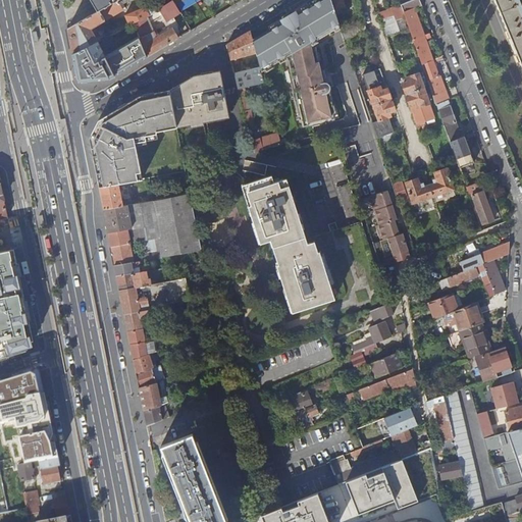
[(114,0),(97,10),(67,28),(70,44),(72,53),(97,41),(90,27),(94,24),(95,25),(124,7),(122,3),(127,0),(114,0)]
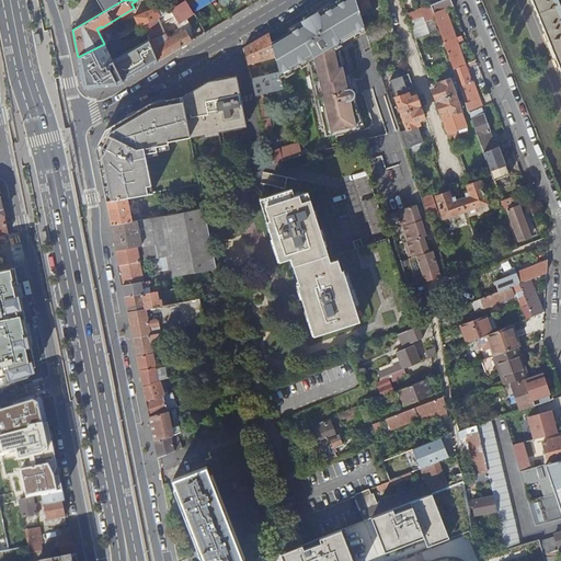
[(98,0),(104,11),(123,0),(98,0)]
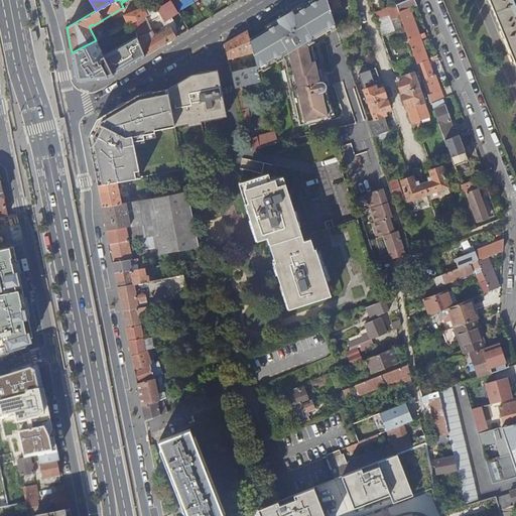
[(279,19),(277,20),(306,123),(330,118),(328,112),(331,111),(327,85),(325,84),(324,81),(320,81),(318,77),(323,76),(320,71),(317,72),(311,48),(309,49),(307,42),(336,26),(332,14),(327,0),(316,0),(305,6),(305,5),(297,10),(297,8),(291,12),(292,14),(280,21),(279,19)]
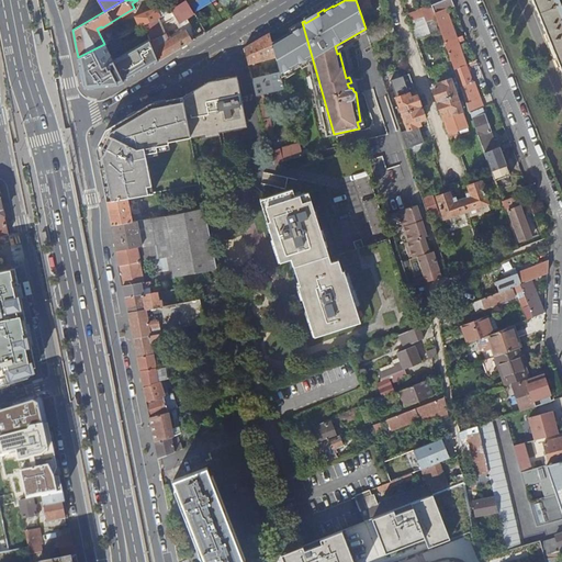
[(356,0),(361,15),(372,11),(370,4),(373,3),(372,0),(356,0)]
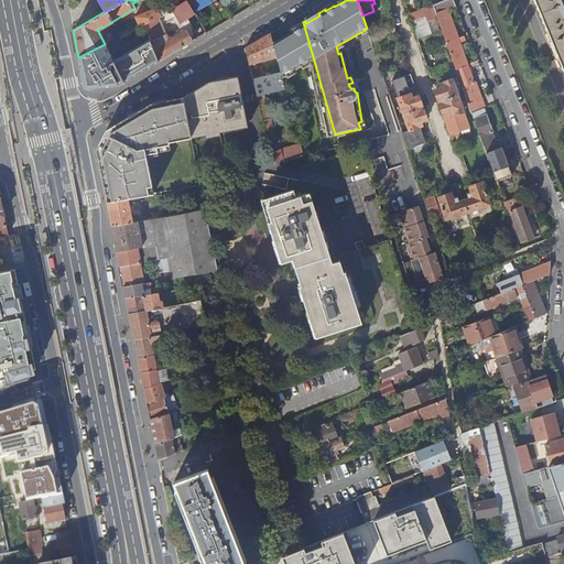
[(446,9),(454,6),(452,0),(444,0),(433,4),(435,13),(437,19),(441,28),(452,24),(446,9)]
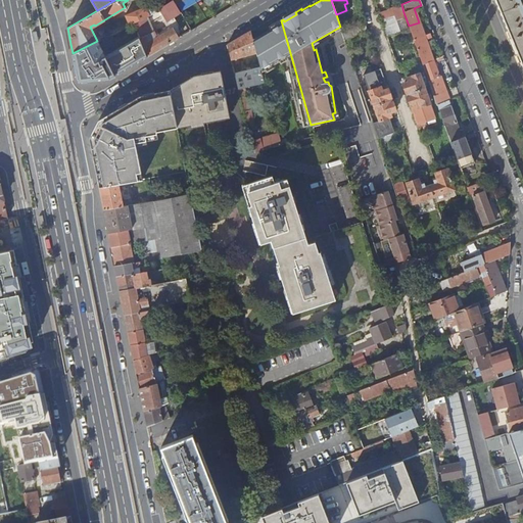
[(522,0),(494,0),(522,68),(522,0)]
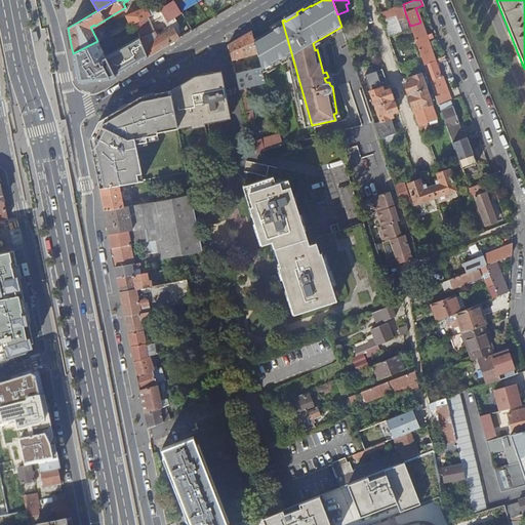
[(167,16),(178,9),(176,5),(175,3),(172,5),(169,2),(161,7),(167,16)]
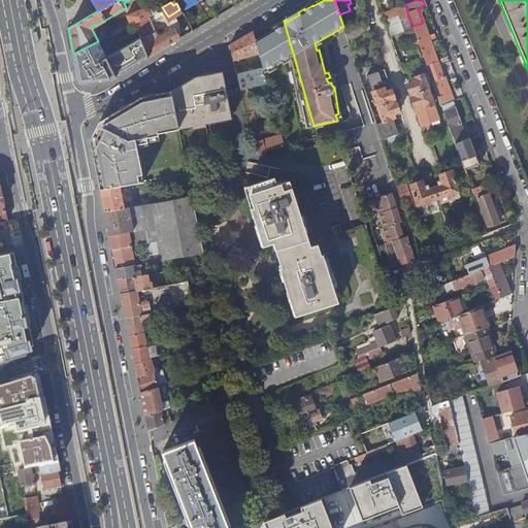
[(130,26),(135,24),(146,18),(158,12),(155,6),(147,10),(145,7),(126,17),(130,26)]
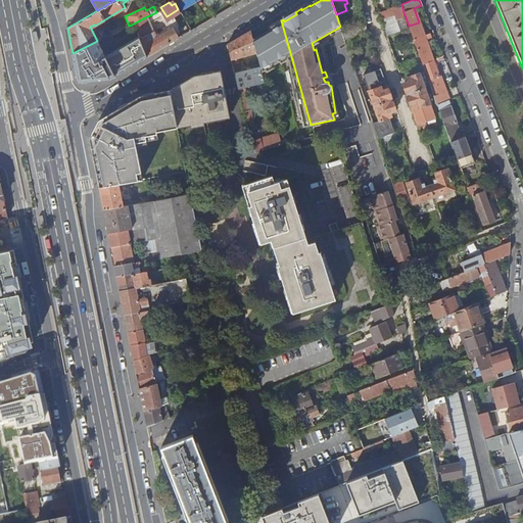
[(381,20),(390,17),(388,10),(379,14),(381,20)]
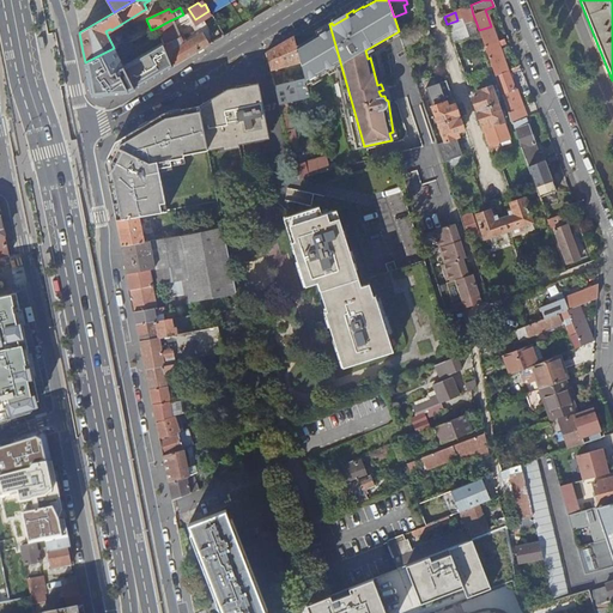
[(346,14),(332,23),(333,25),(347,17),(346,14)]
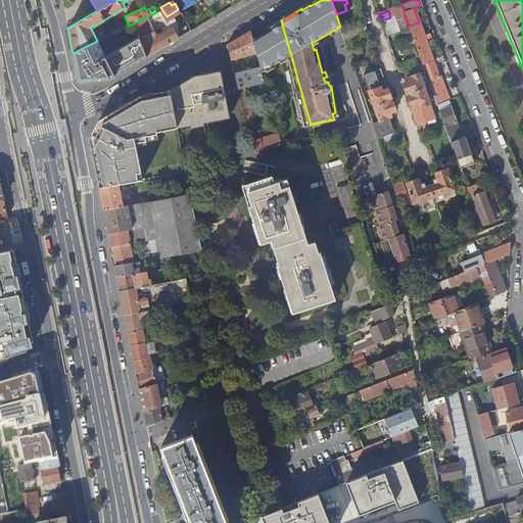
[(396,21),(406,17),(403,12),(390,17),(381,20),(384,29),(397,24),(396,21)]
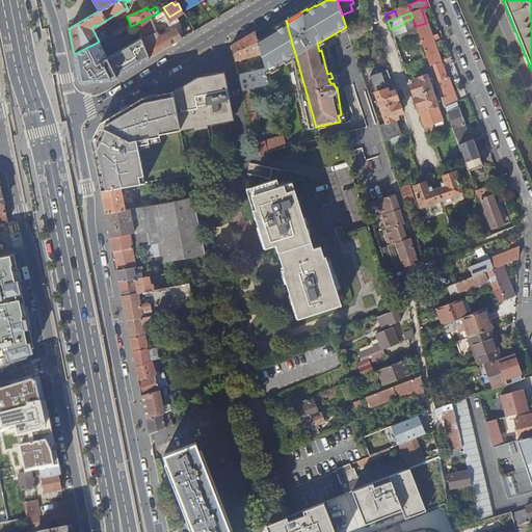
[(141,36),(150,57),(181,38),(176,28),(157,38),(154,32),(157,30),(154,23),(151,24),(148,18),(136,24),(141,36)]
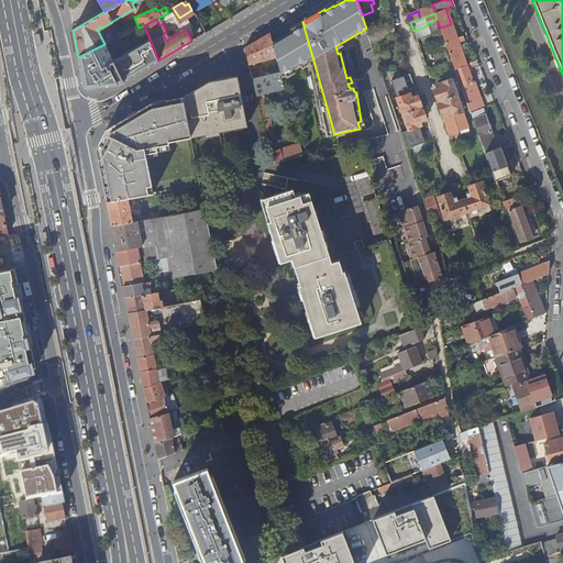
[(334,134),(302,22),(298,24),(299,25),(290,31),(290,32),(289,33),(297,68),(308,62),(310,66),(311,74),(310,75),(322,130),(324,130),(326,136),(334,134)]
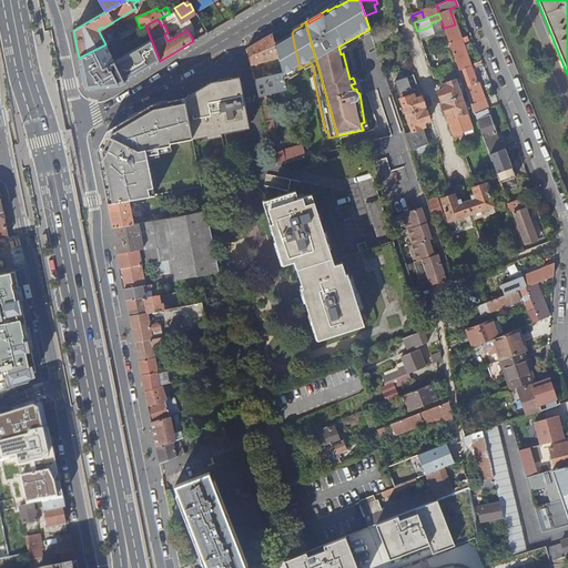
[(398,33),(395,24),(382,29),(383,30),(372,34),(374,42),(398,33)]
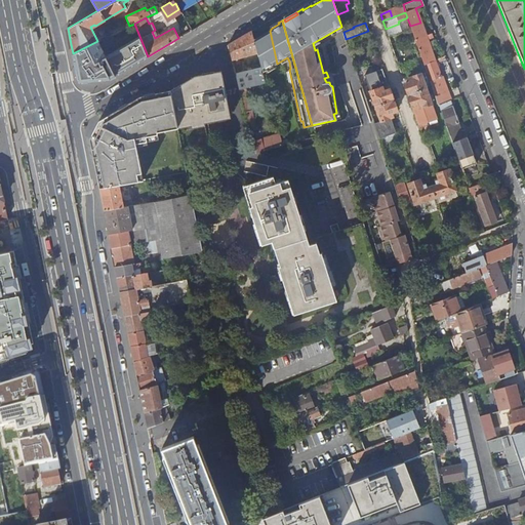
[(426,37),(420,23),(410,26),(415,40),(426,37)]
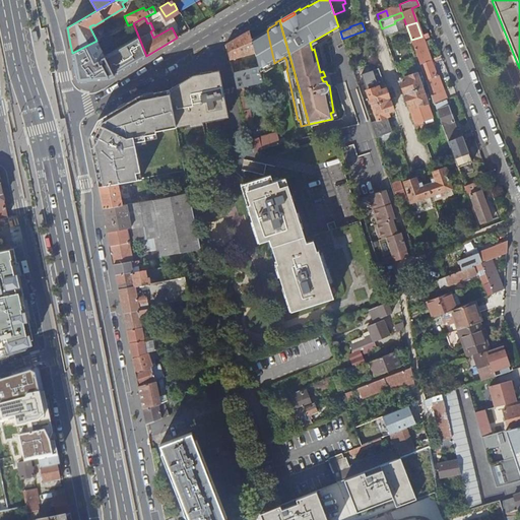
[(397,31),(395,23),(382,28),(384,36),(397,31)]
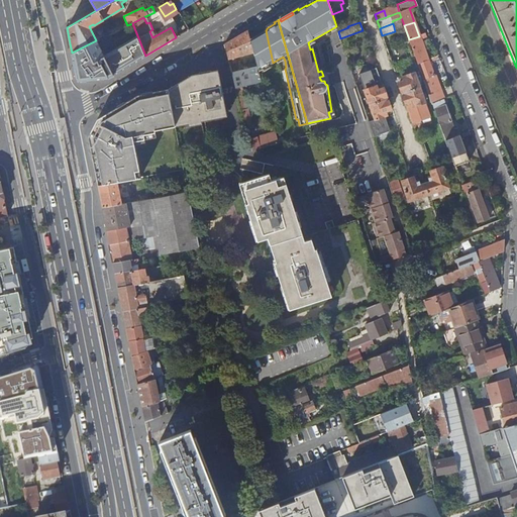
[(250,39),(247,30),(224,44),(228,59),(253,52),(250,39)]
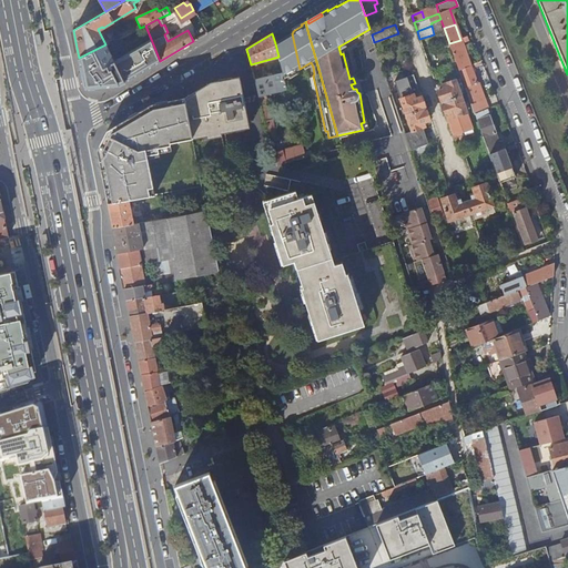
[(300,69),(292,33),(275,43),(279,57),(283,73),(284,78),(300,69)]
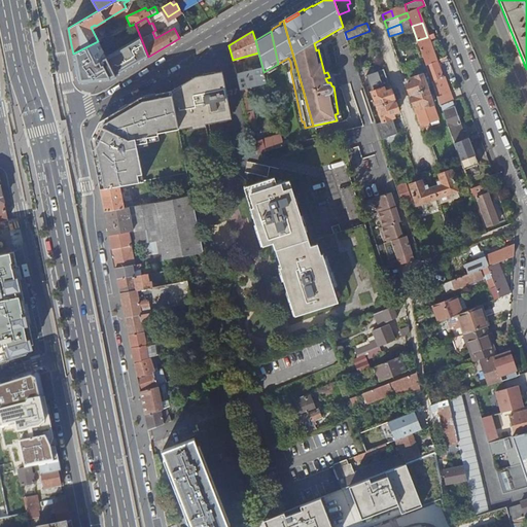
[(426,65),(436,61),(428,39),(433,37),(432,34),(427,37),(417,40),(426,65)]
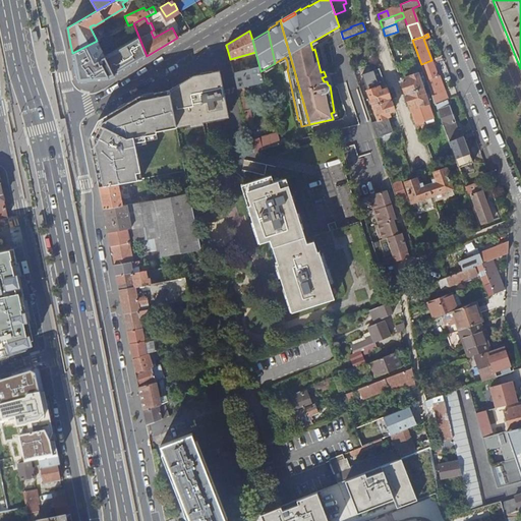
[(97,41),(72,53),(75,70),(77,80),(78,81),(109,77),(147,56),(138,36),(104,56),(97,41)]
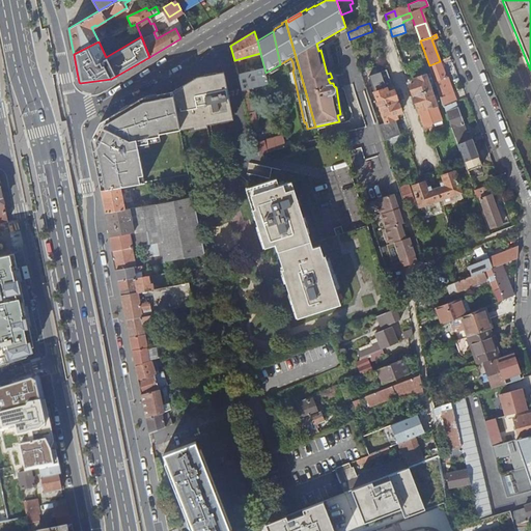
[(442,63),(442,60),(440,61),(429,65),(437,88),(444,106),(453,103),(450,95),(453,94),(449,82),(446,83),(444,79),(445,78),(440,64),(442,63)]
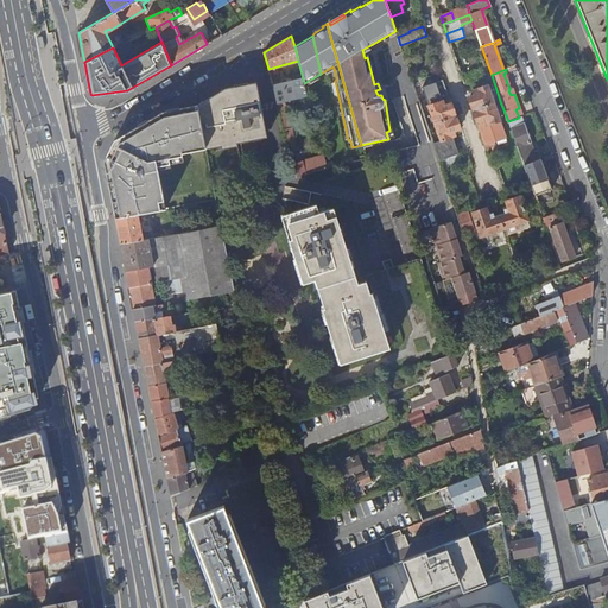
[(306,96),(304,83),(303,78),(272,86),(277,103),(306,96)]
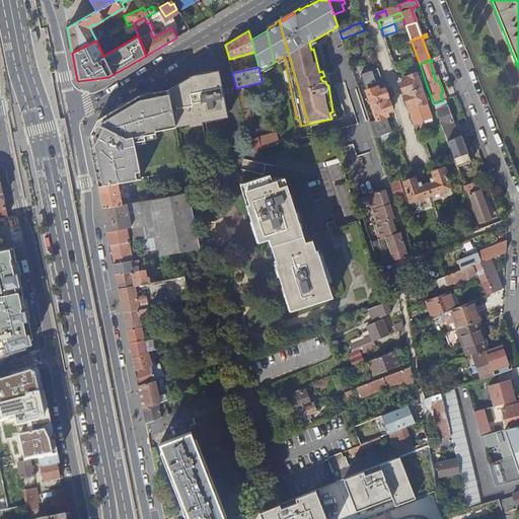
[(403,93),(421,88),(416,73),(404,77),(405,81),(399,83),(403,93)]
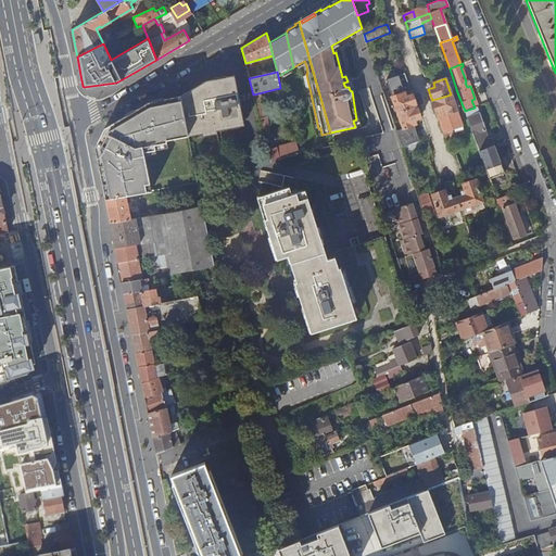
[(194,95),(181,98),(188,133),(202,130),(202,133),(216,130),(215,127),(243,122),(235,79),(206,85),(207,88),(194,90),(194,95)]
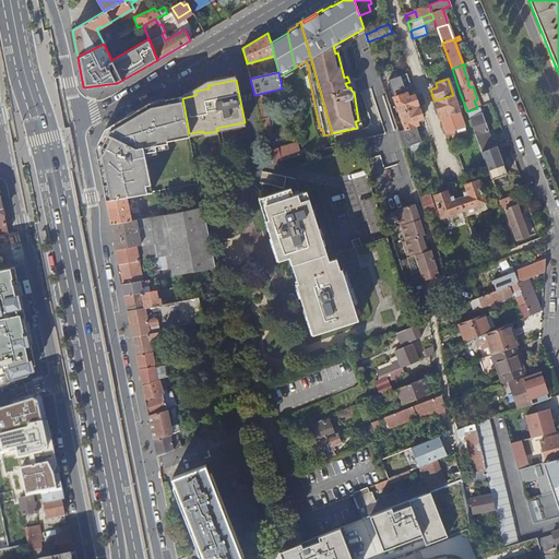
[(418,107),(414,95),(407,97),(406,94),(394,98),(400,114),(418,107)]
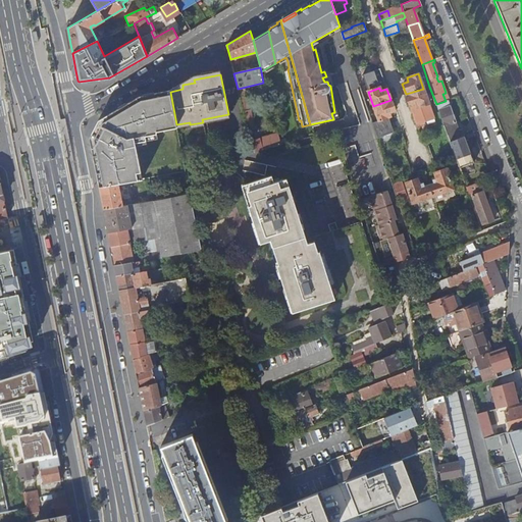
[(411,109),(417,123),(433,117),(423,89),(406,94),(410,105),(416,103),(417,107),(411,109)]
